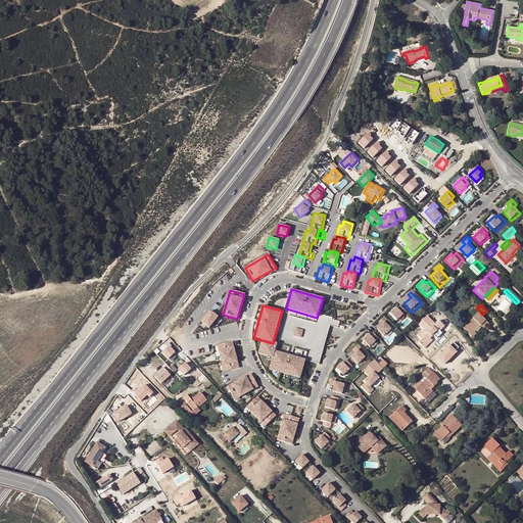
[(397,322),(407,313),(401,306),(398,308),(396,306),(389,314),(397,322)]
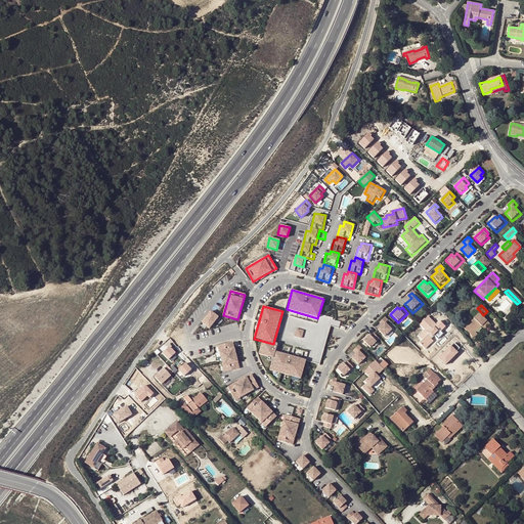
[(210,310),(202,321),(210,328),(219,316),(210,310)]
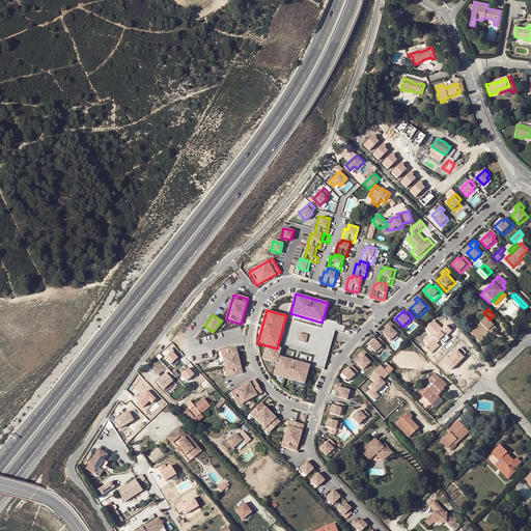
[(495,327),(485,316),(484,317),(470,333),(480,342),(483,339),(481,337),(487,331),(490,333),(495,327)]
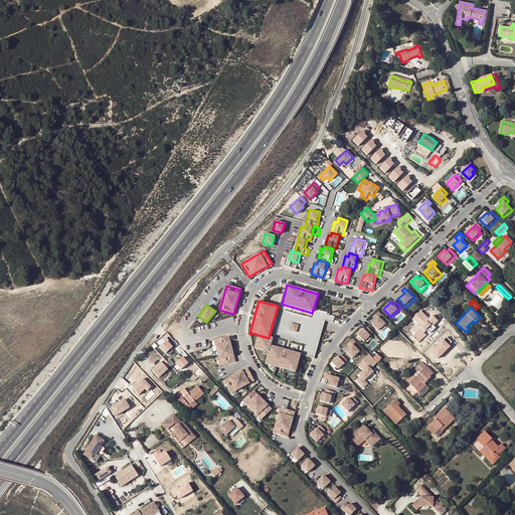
[(412,337),(416,341),(424,334),(423,332),(425,330),(427,331),(430,334),(436,328),(435,328),(433,326),(438,321),(433,316),(428,319),(420,311),(412,319),(417,324),(411,330),(414,334),(412,337)]
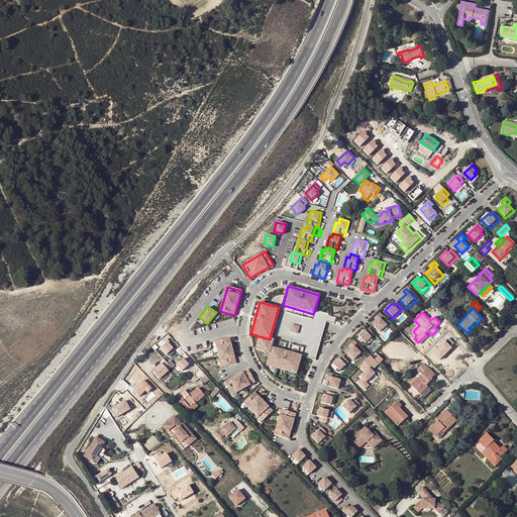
[(379,332),(387,325),(380,318),(383,315),(380,313),(375,318),(377,320),(372,325),(379,332)]
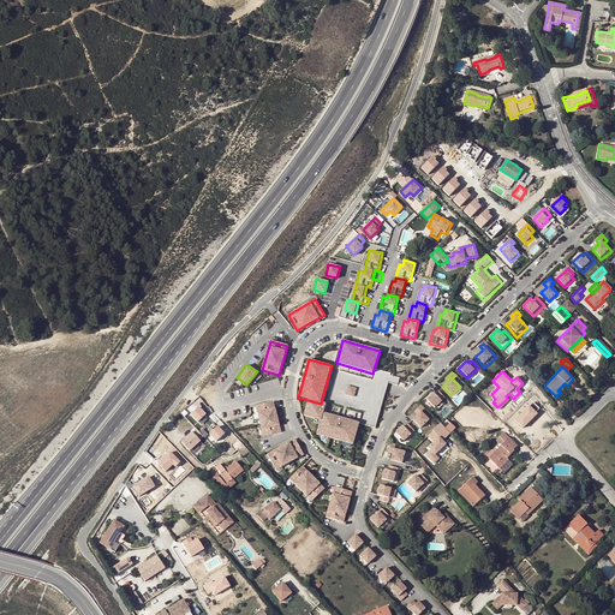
[(354,396),(357,388),(347,386),(345,394),(354,396)]
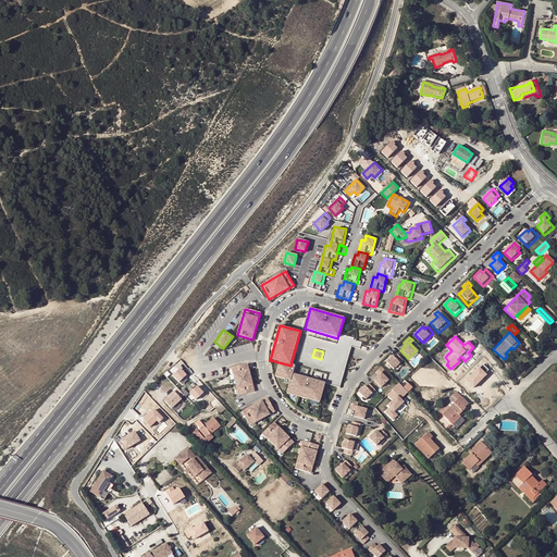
[(394,371),(404,362),(398,355),(395,358),(393,356),(385,361),(394,371)]
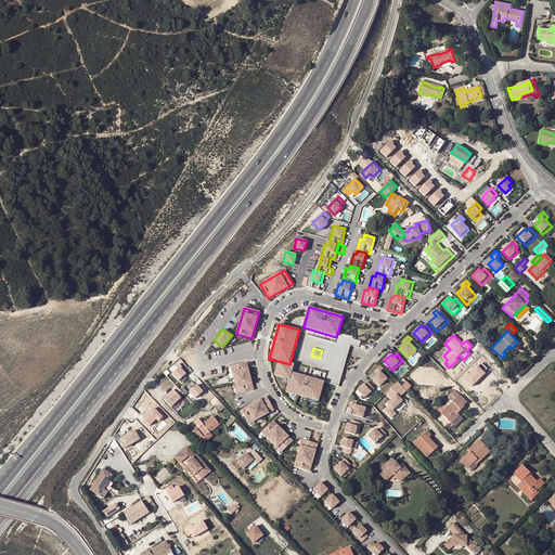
[(457,360),(449,368),(451,370),(459,361),(457,360)]
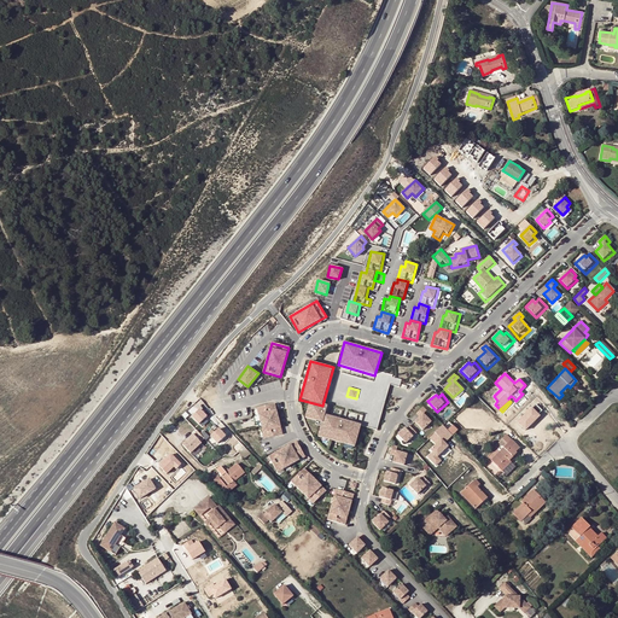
[(322,406),(309,402),(305,420),(322,424),(325,414),(326,407),(322,406)]
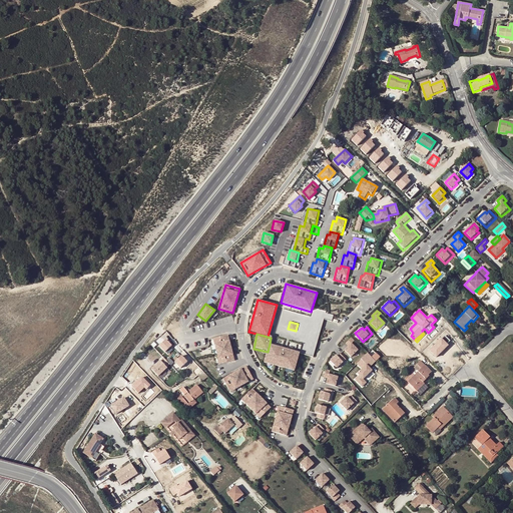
[(227,336),(213,340),(219,365),(234,361),(227,336)]
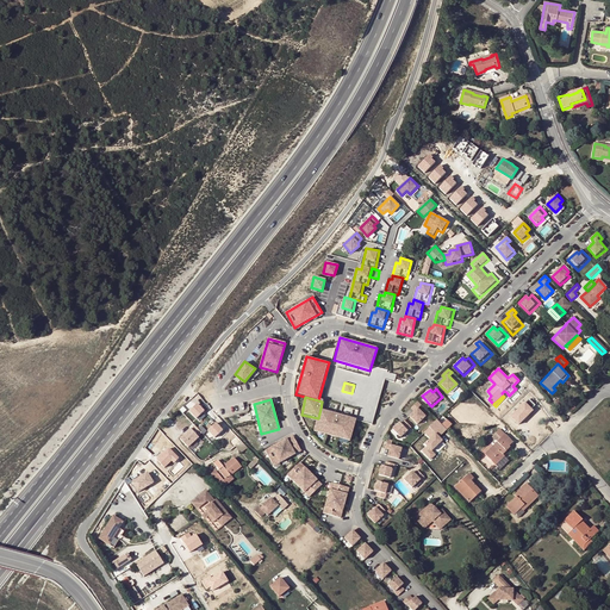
[(418,425),(427,417),(419,408),(422,405),(418,400),(412,406),(417,411),(410,417),(418,425)]
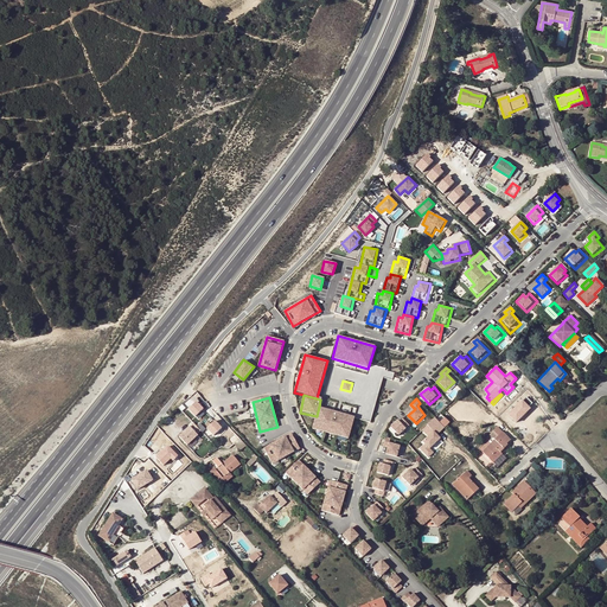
[(197,402),(189,409),(196,416),(203,409),(197,402)]
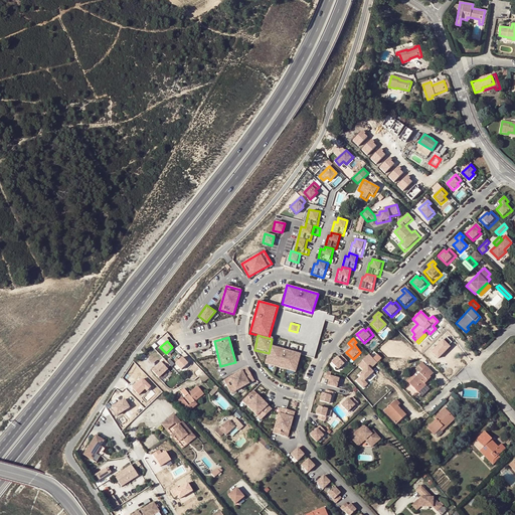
[(271,345),(269,353),(265,365),(295,373),(301,354),(271,345)]
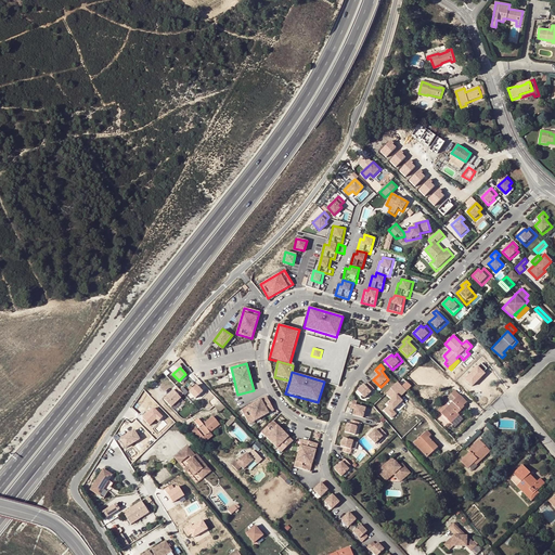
[(408,404),(401,397),(413,386),(408,381),(403,386),(399,382),(386,394),(392,399),(387,403),(389,405),(384,410),(391,418),(408,404)]
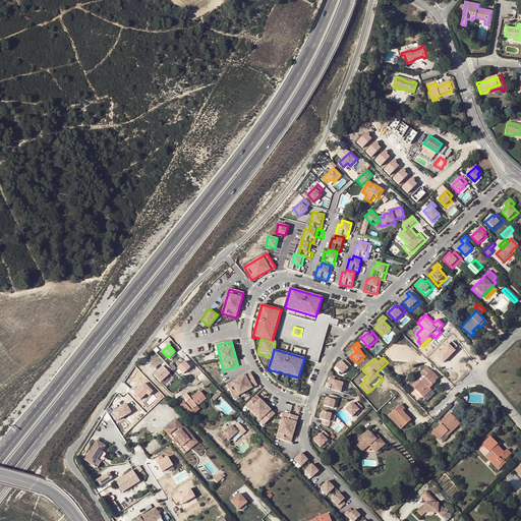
[(343,373),(352,365),(345,359),(342,361),(341,360),(335,365),(343,373)]
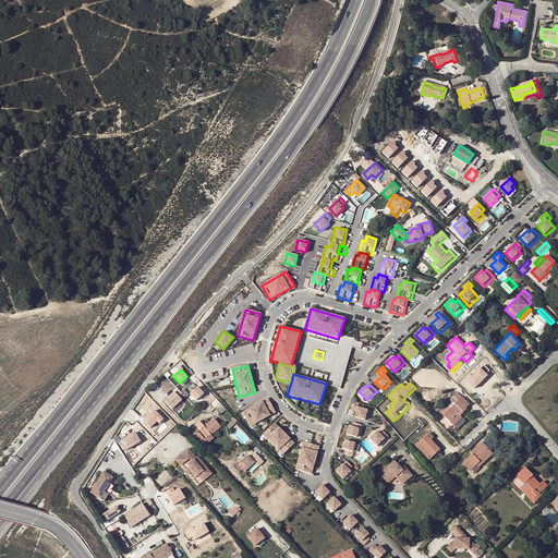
[(197,388),(190,395),(196,401),(204,395),(197,388)]
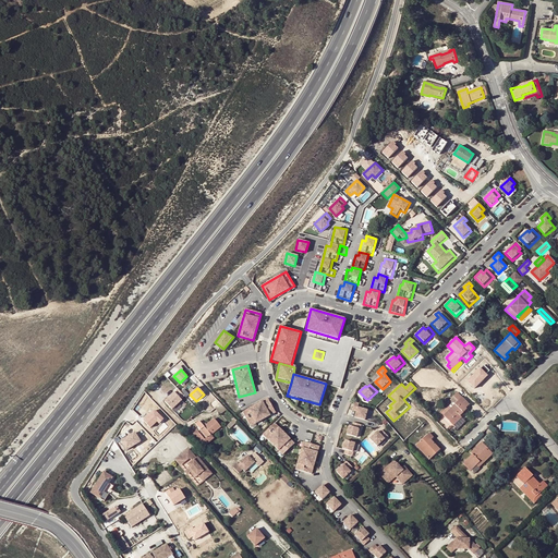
[(177,389),(164,401),(171,409),(184,397),(177,389)]
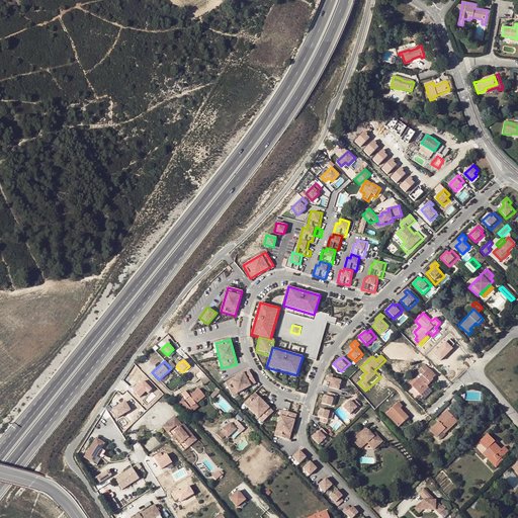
[(421,395),(428,387),(427,385),(433,379),(432,378),(435,375),(428,369),(422,375),(417,380),(412,385),(421,395)]
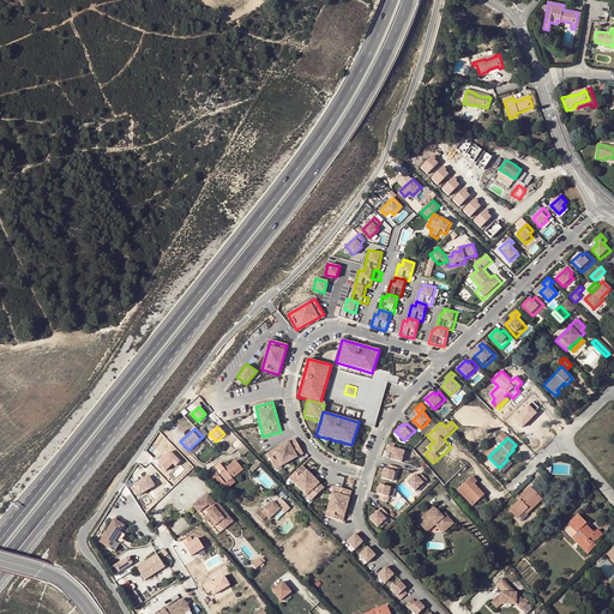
[(266,455),(276,470),(304,455),(294,439),(266,455)]
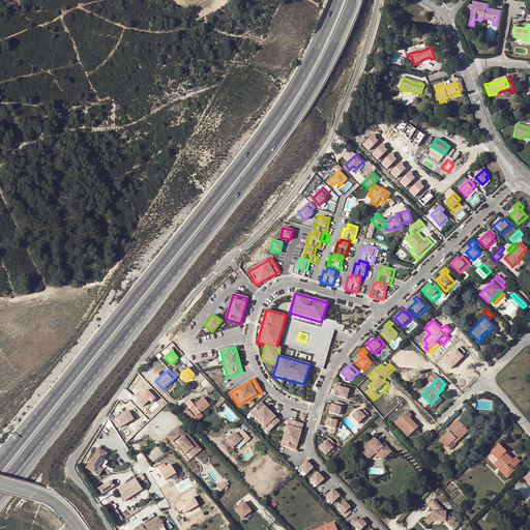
[(348,401),(350,389),(341,387),(342,383),(335,381),(333,389),(337,390),(335,398),(348,401)]
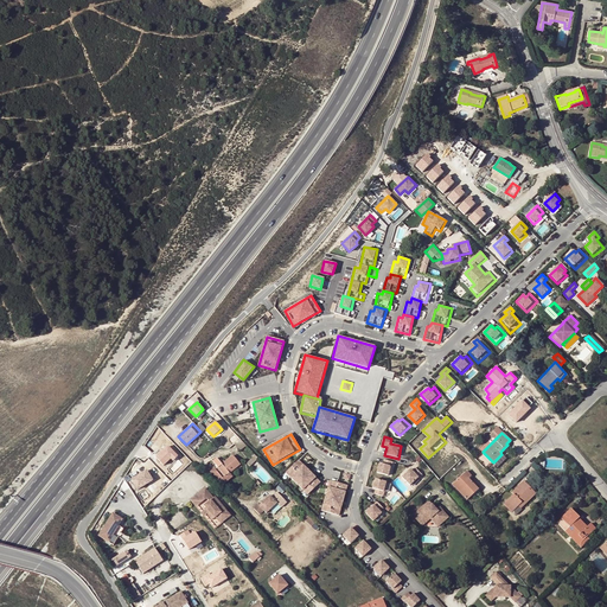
[(241,439),(234,445),(240,452),(247,446),(241,439)]
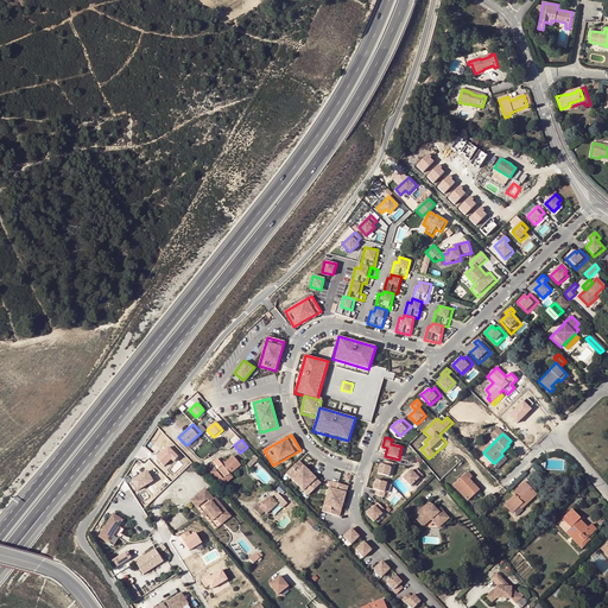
[(168,444),(156,457),(164,466),(171,458),(173,461),(179,456),(168,444)]
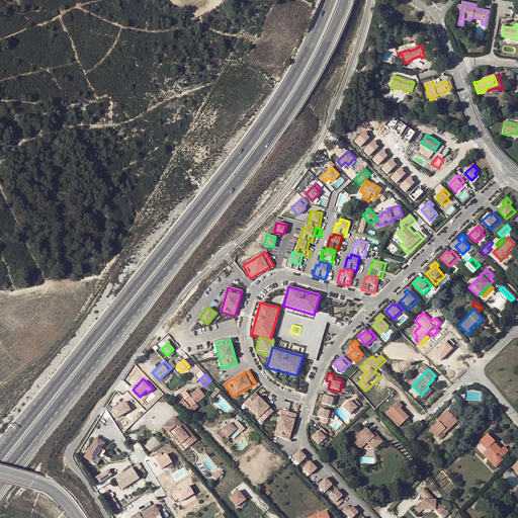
[(432,392),(428,387),(421,395),(424,399),(432,392)]
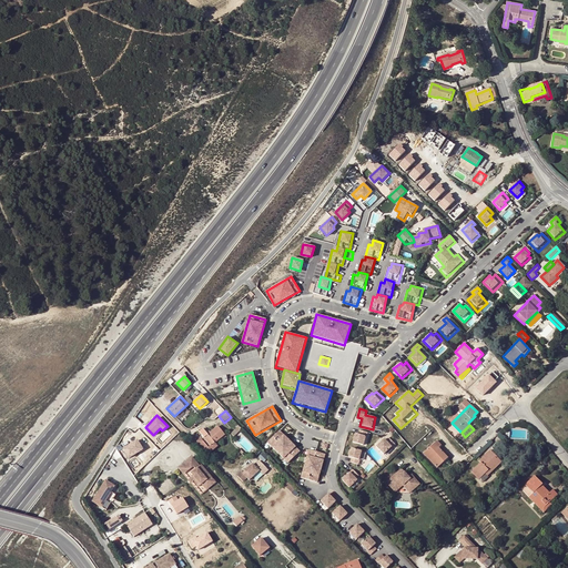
[(203,428),(199,432),(203,437),(202,439),(201,438),(196,442),(200,446),(201,445),(203,448),(202,448),(206,455),(213,449),(211,446),(224,435),(217,426),(208,434),(203,428)]
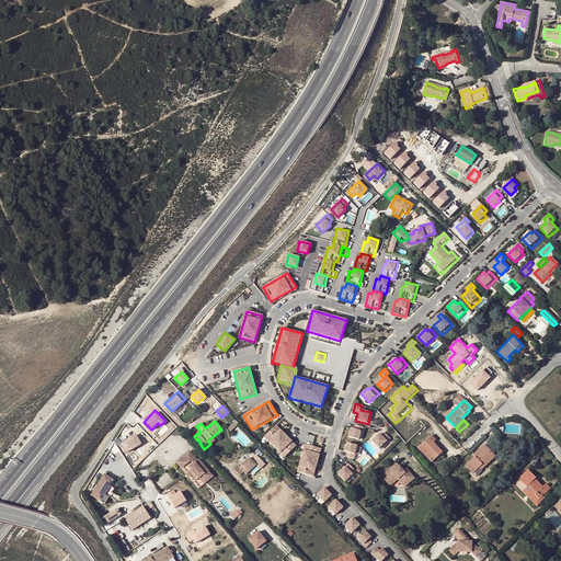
[(237,425),(233,422),(228,428),(231,432),(237,425)]
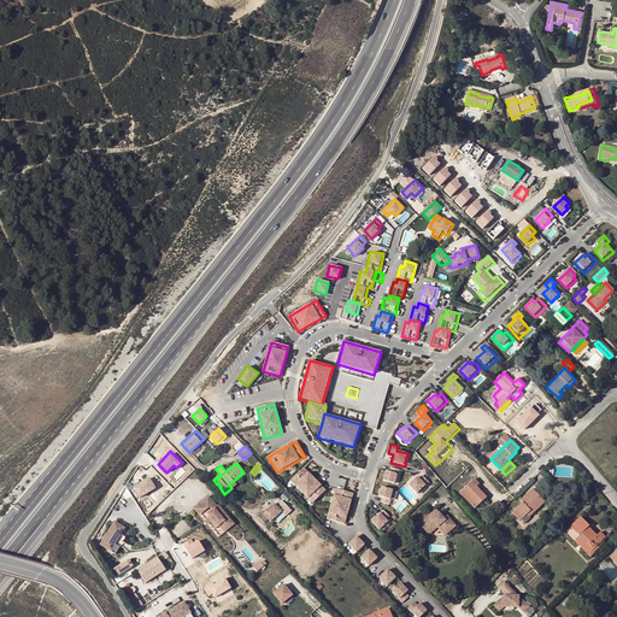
[(304,469),(291,481),(311,503),(324,491),(304,469)]
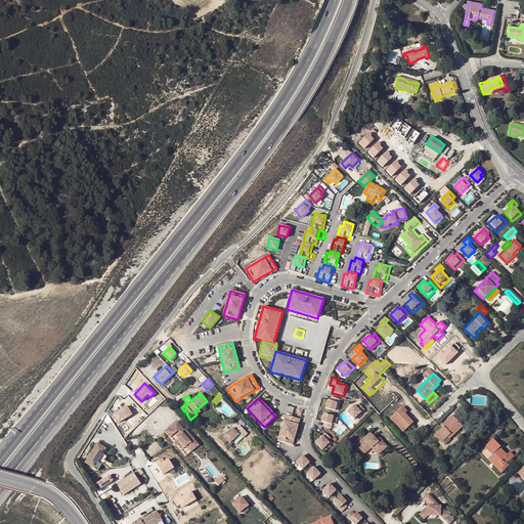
[(336,411),(338,403),(328,400),(325,408),(336,411)]
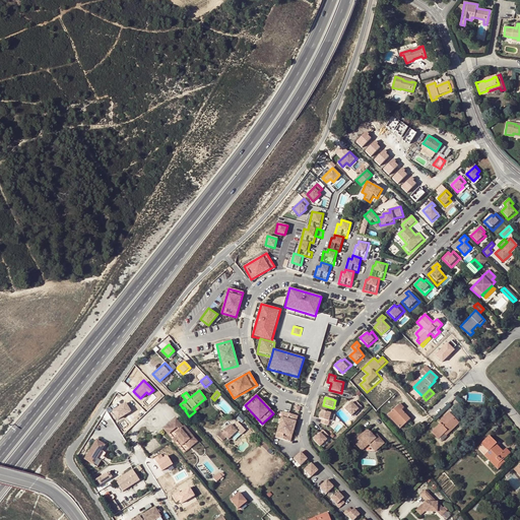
[(351,416),(362,407),(356,402),(354,404),(351,402),(344,409),(351,416)]
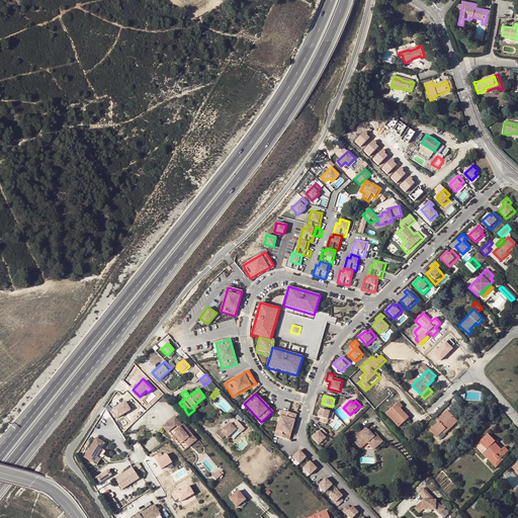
[(125,402),(112,410),(118,418),(131,410),(125,402)]
